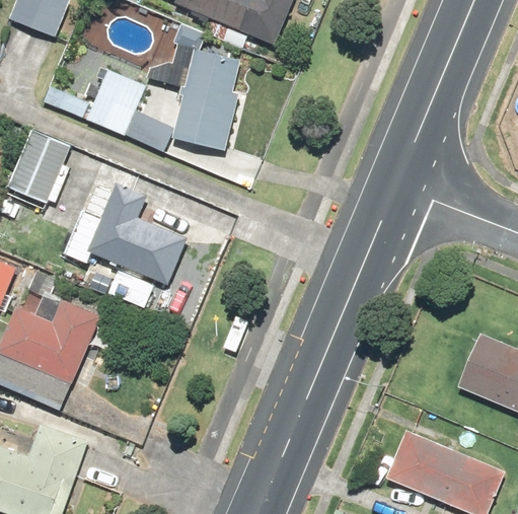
[(76,3),(69,0),(16,0),(8,22),(62,43),(76,3)]
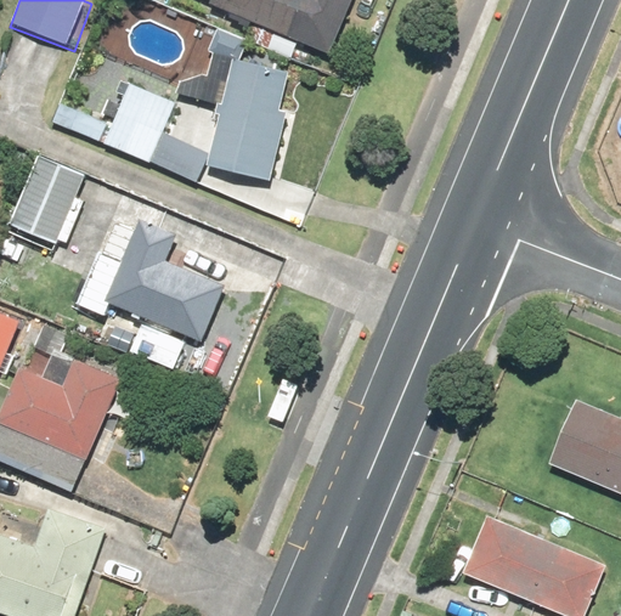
[(192,0),(331,55),(351,0),(192,0)]
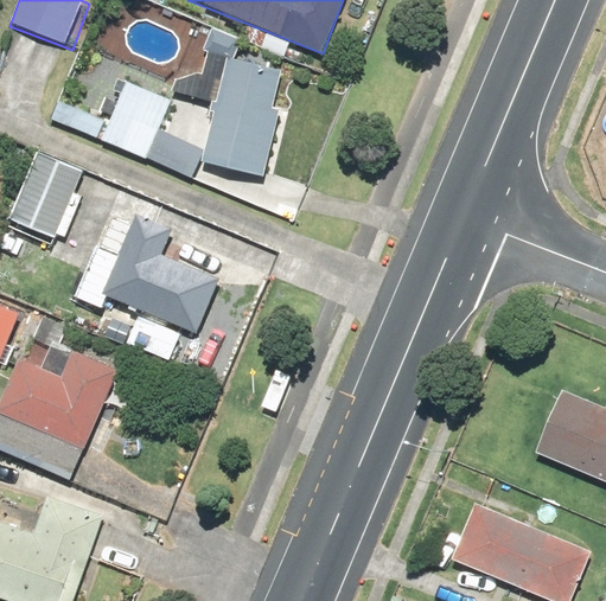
[(288,78),(228,62),(202,164),(261,179),(288,78)]
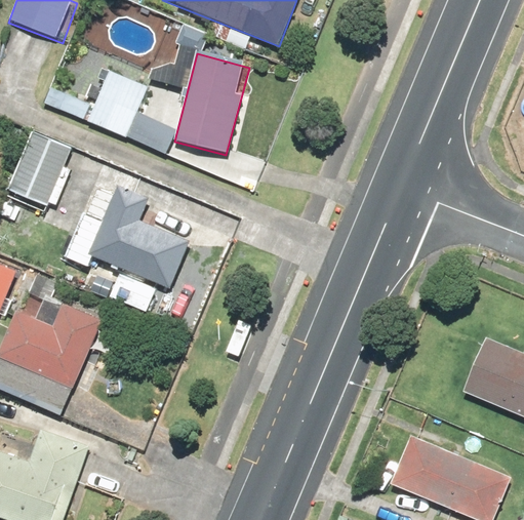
[(148,89),(109,73),(88,121),(160,152),(170,128),(136,114),(148,89)]
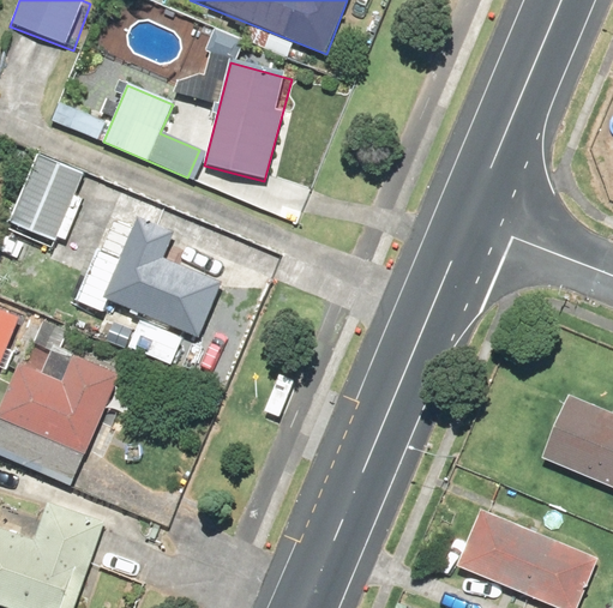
[(103,120),(59,102),(49,125),(94,143),(103,120)]
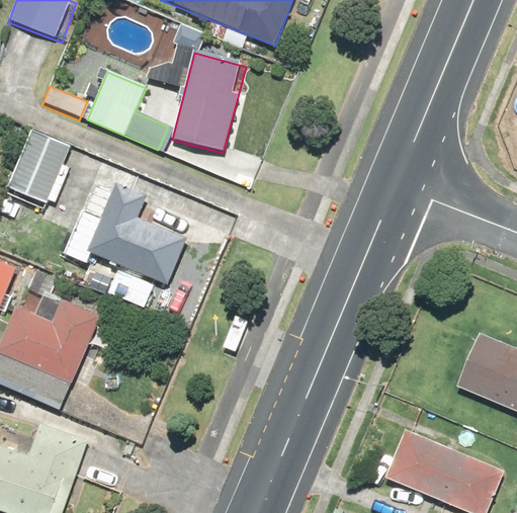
[(68,147),(31,132),(9,188),(46,202),(68,147)]
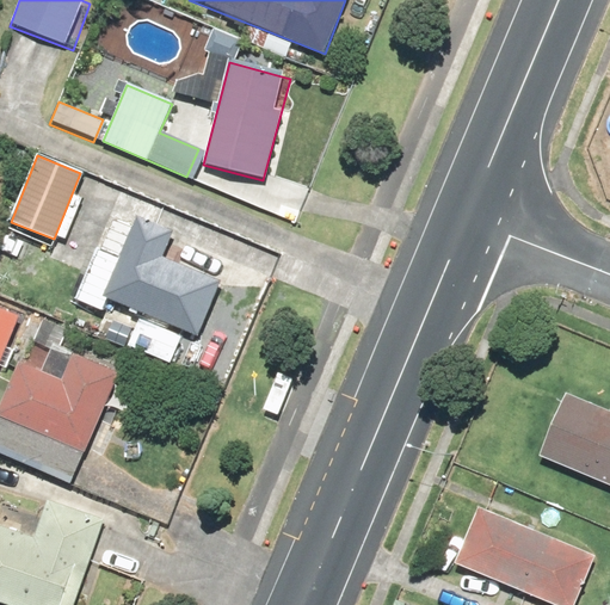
[(135,232),(112,222),(80,302),(102,310),(105,301),(199,338),(221,284),(166,263),(178,233),(141,218),(135,232)]
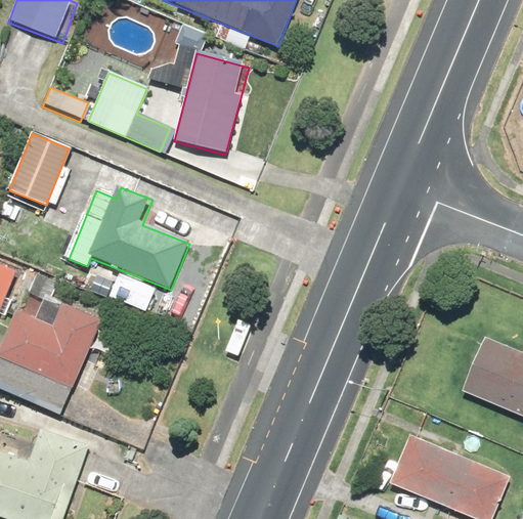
[(0,309),(17,269),(0,261),(0,309)]
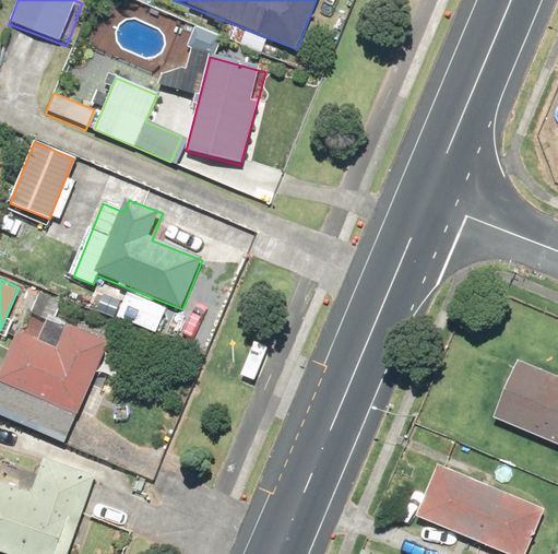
[(94,373),(116,382),(125,363),(103,353),(106,344),(45,317),(35,340),(15,331),(0,364),(0,385),(73,417),(94,373)]
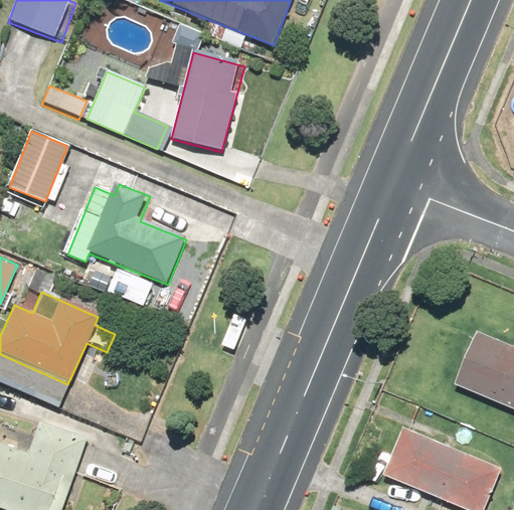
[(513,347),(481,333),(460,383),(513,406),(513,347)]
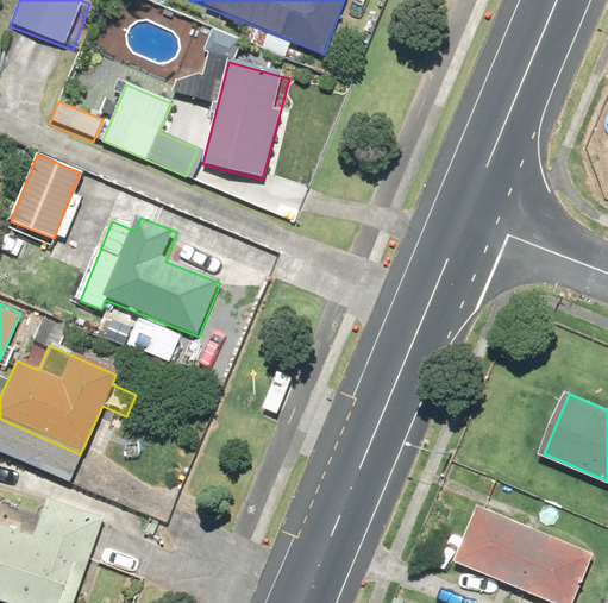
[(73,602),(100,522),(44,503),(33,538),(0,526),(0,602),(73,602)]
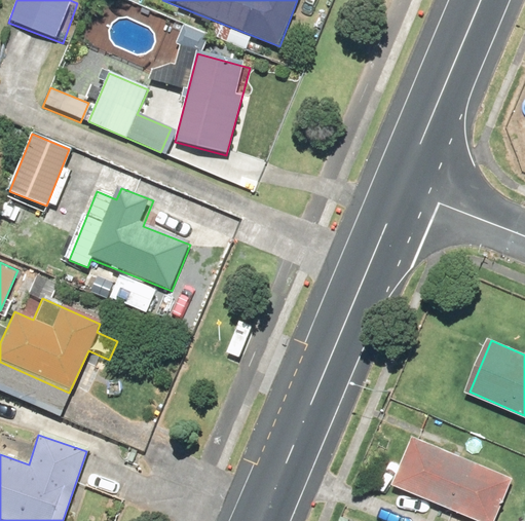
[(420,440),(399,488),(475,520),(507,520),(523,484),(420,440)]
